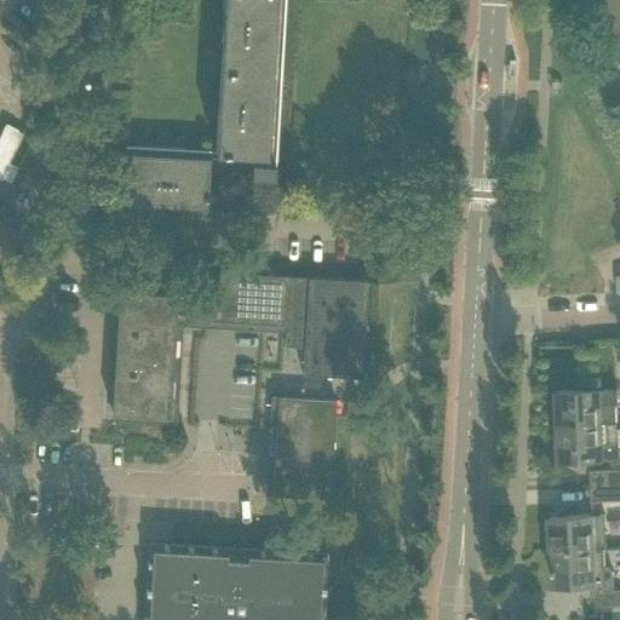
[(224,0),(222,32),(219,78),(214,171),(273,174),(274,153),(275,127),(279,81),(281,35),(282,0),(224,0)]
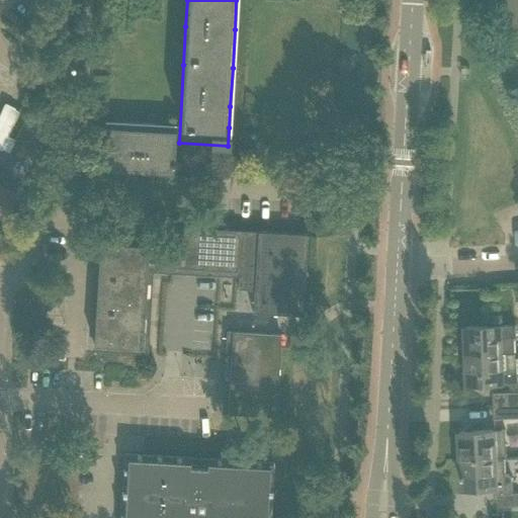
[(0,148),(19,111),(4,104),(0,111),(0,148)]
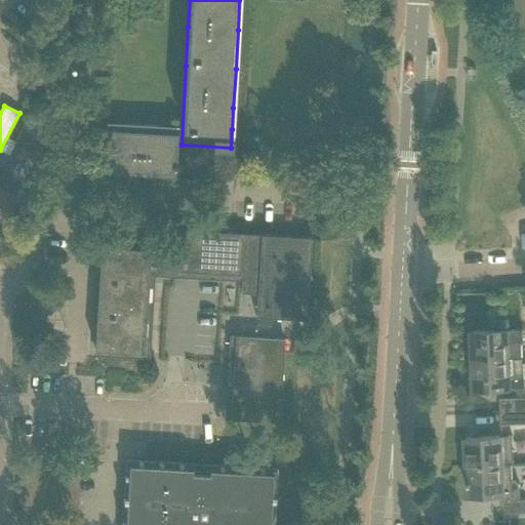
[(177,133),(106,128),(103,172),(174,176),(177,133)]
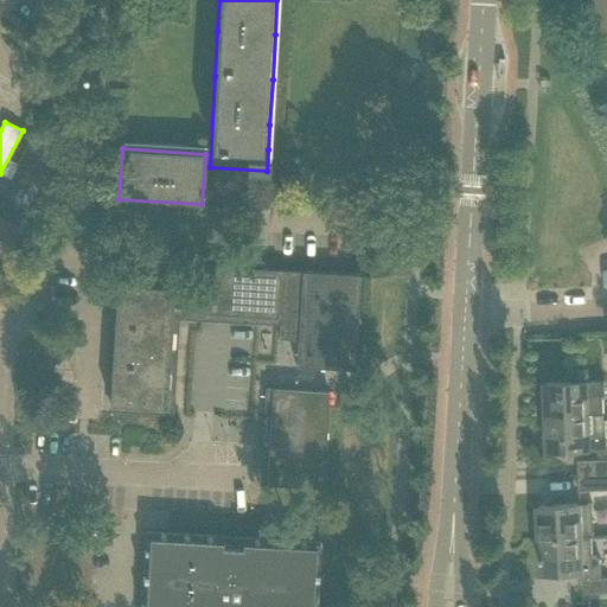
[(0,253),(5,256),(19,228),(0,217),(0,253)]
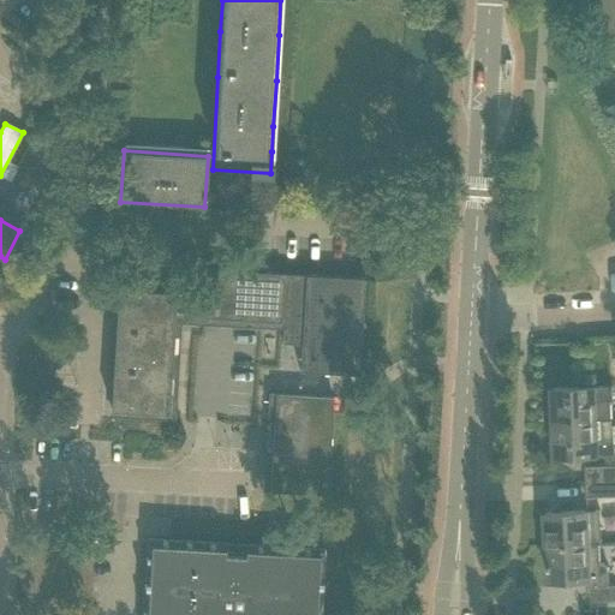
[(280,322),(284,274),(220,269),(206,269),(204,284),(204,293),(203,317),(280,322)]
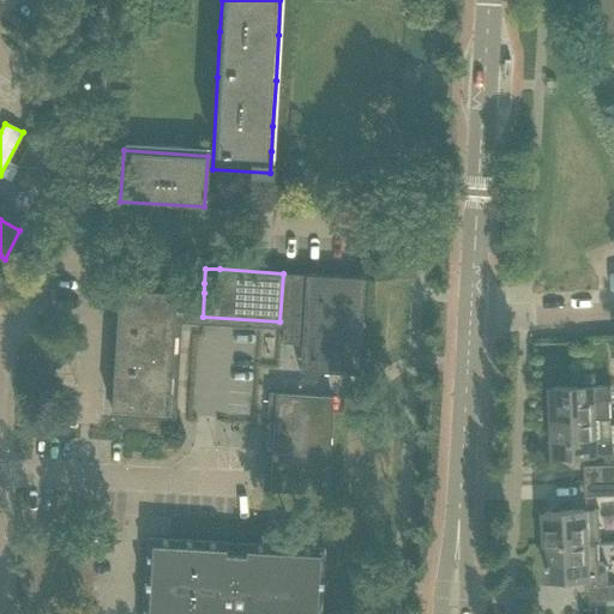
[(283,274),(280,321),(280,326),(301,337),(299,371),(359,373),(365,278),(283,274)]
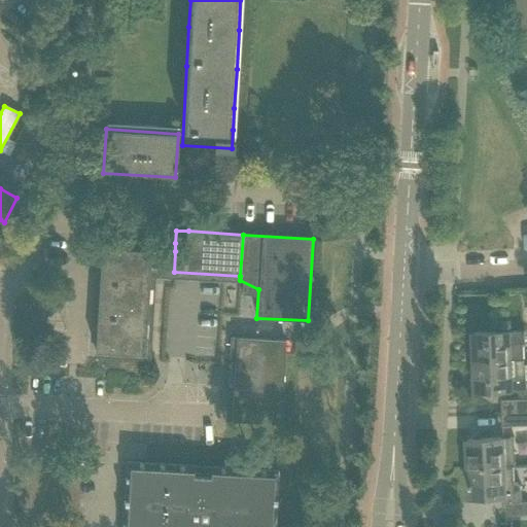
[(174,272),(175,251),(175,243),(115,239),(114,247),(101,247),(100,264),(99,281),(148,284),(148,281),(154,282),(154,271),(174,272)]
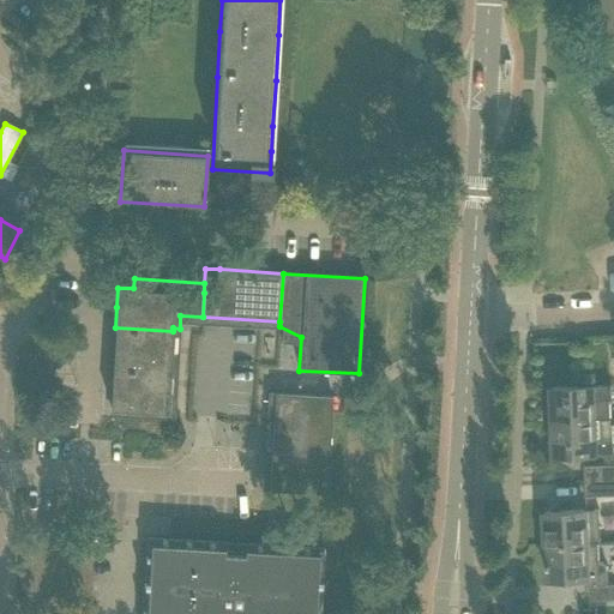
[(170,372),(172,351),(173,331),(115,327),(113,368),(170,372)]
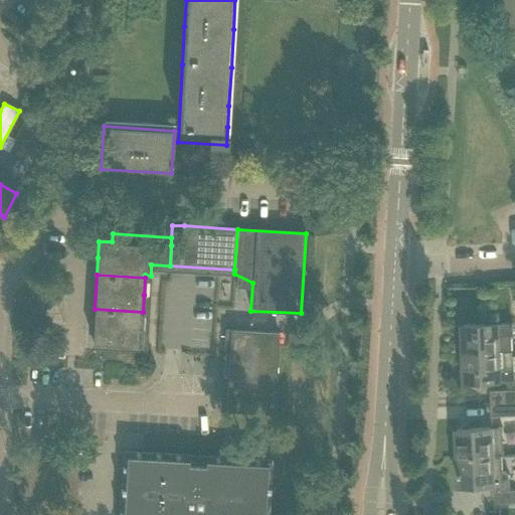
[(141,345),(142,329),(143,312),(95,309),(93,343),(141,345)]
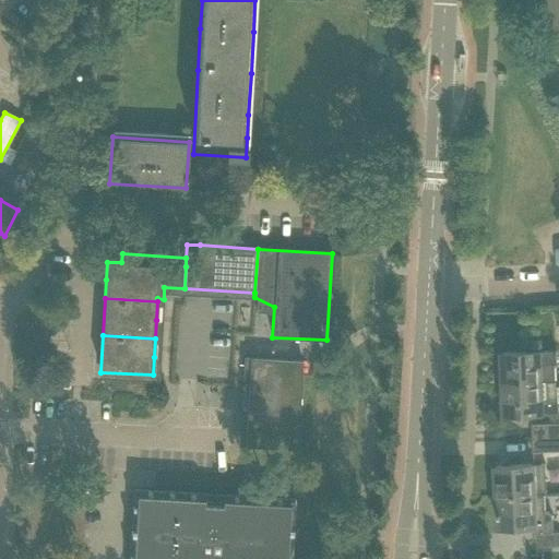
[(501,353),(503,382),(555,380),(555,364),(557,364),(556,351),(501,353)]
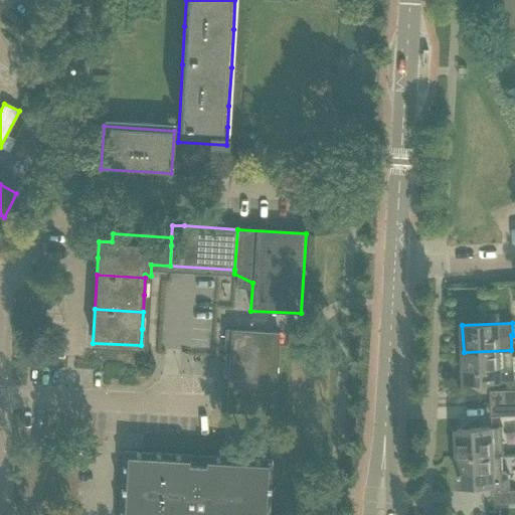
[(279,332),(268,332),(230,329),(225,410),(274,413),(279,332)]
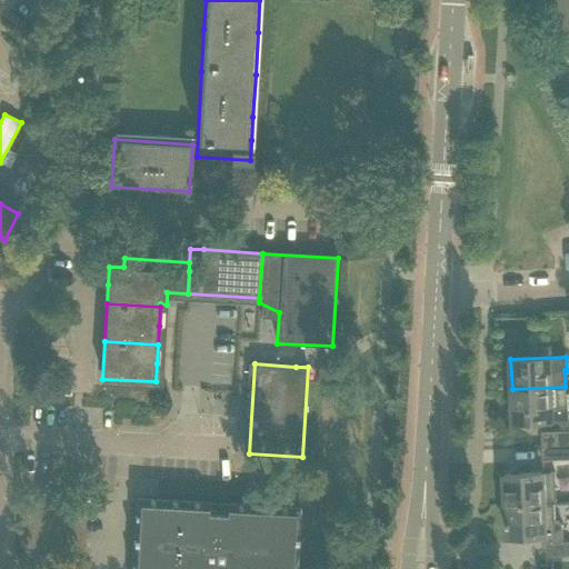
[(568,392),(568,393),(566,393),(565,387),(512,389),(513,420),(550,419),(551,421),(568,420),(568,408),(568,392)]
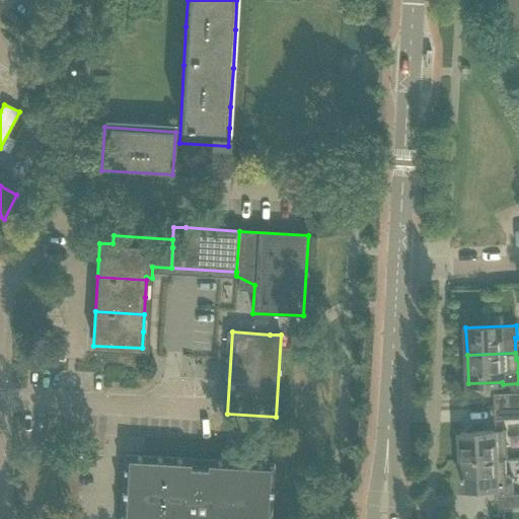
[(518,392),(494,394),(495,406),(518,405),(518,392)]
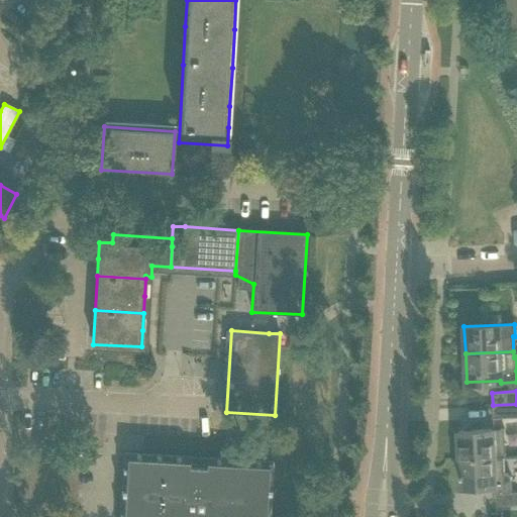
[(516,416),(516,404),(493,405),(493,418),(516,416)]
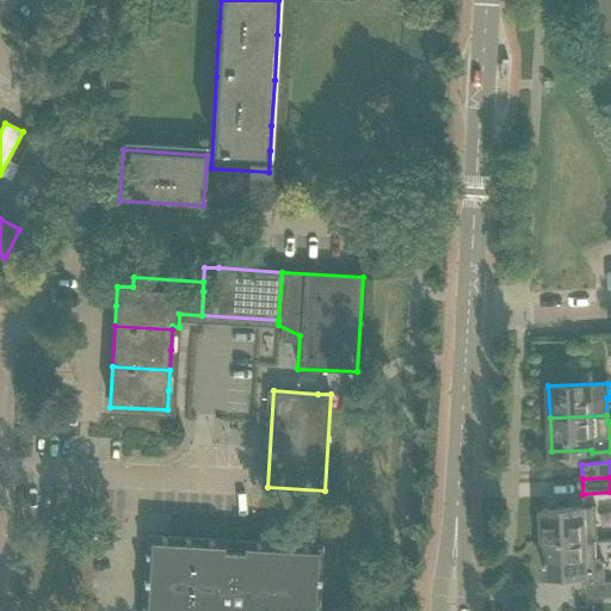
[(596,507),(582,507),(541,510),(543,543),(594,541),(594,539),(597,539),(596,507)]
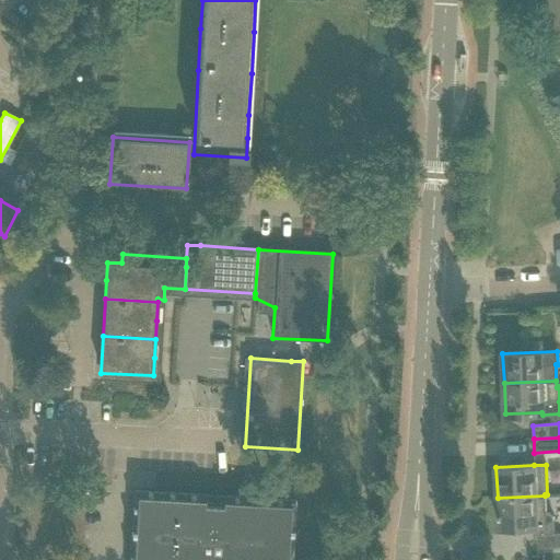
[(291,559),(294,500),(137,491),(133,491),(129,559),(291,559)]
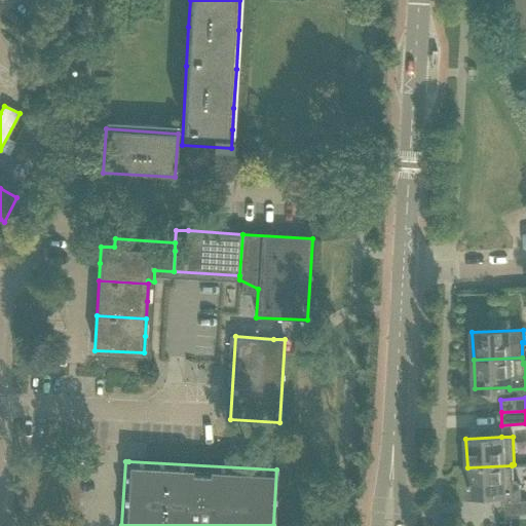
[(513,481),(512,465),(467,467),(468,495),(502,493),(503,509),(504,509),(504,515),(525,514),(525,500),(520,500),(520,485),(515,481),(513,481)]
